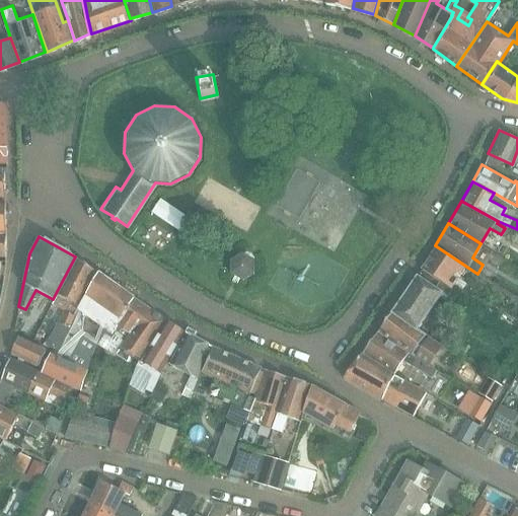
[(435,245),(420,267),(450,287),(464,266),(477,274),(435,245)]
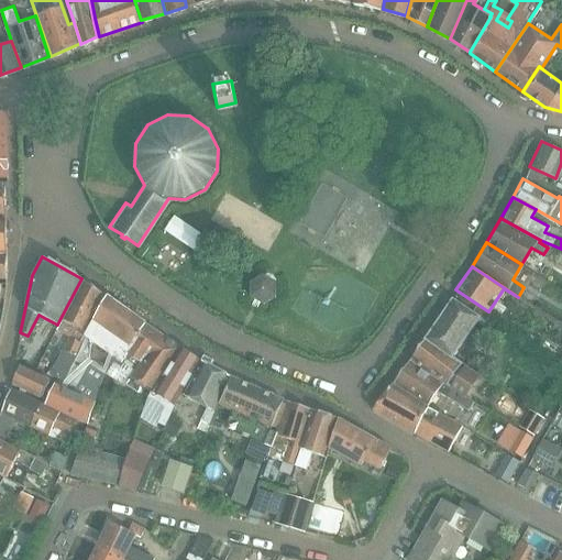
[(249,298),(261,304),(274,295),(272,282),(261,275),(246,282),(249,298)]
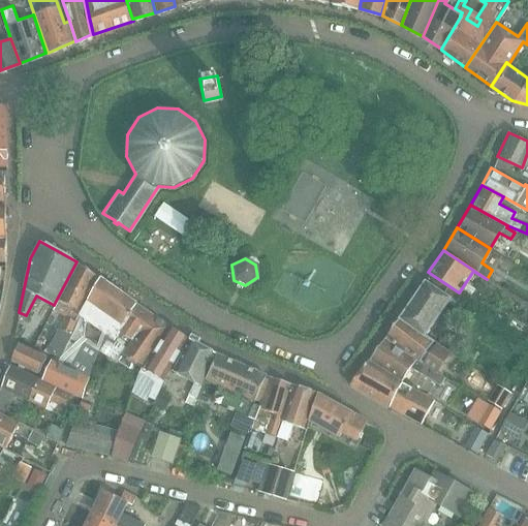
[(59,328),(57,333),(68,338),(70,334),(79,315),(78,314),(98,275),(76,261),(57,299),(74,308),(71,313),(67,311),(59,328)]
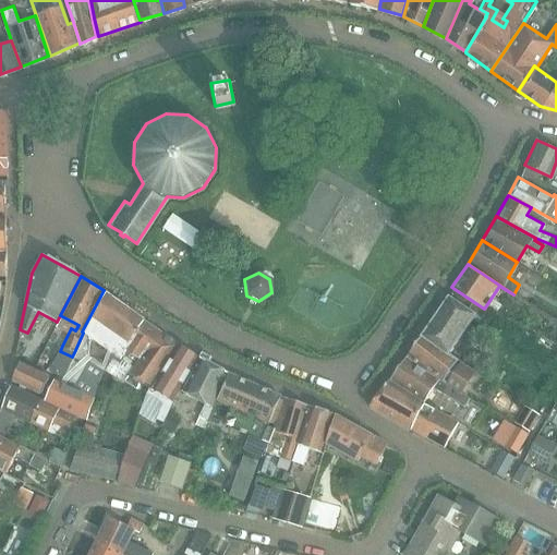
[(451,287),(420,334),(448,352),(471,316),(482,324),(489,312),(484,309),(451,287)]
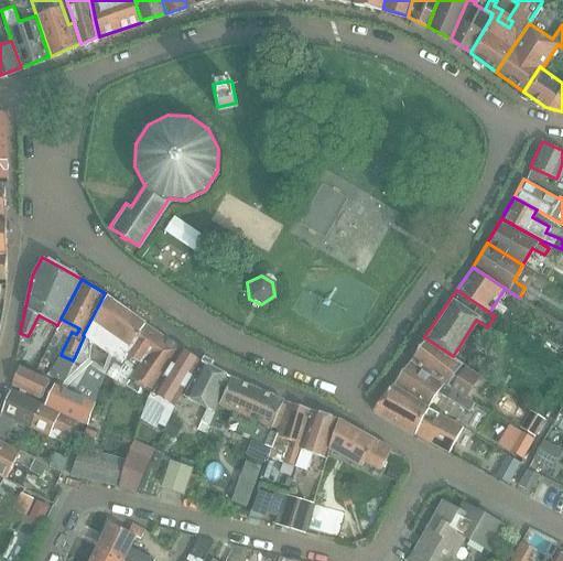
[(54,383),(44,403),(77,419),(87,423),(94,401),(104,374),(106,367),(110,355),(121,362),(144,323),(107,295),(84,336),(75,356),(73,360),(63,381),(61,386),(54,383)]
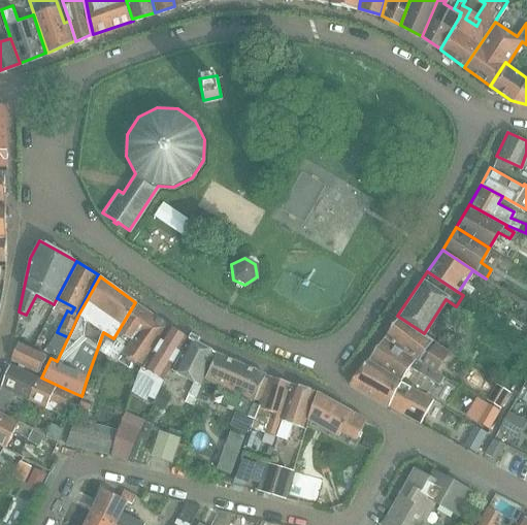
[(103,332),(99,343),(107,348),(110,345),(120,350),(122,346),(128,336),(132,339),(142,324),(147,326),(155,316),(135,302),(113,338),(103,332)]
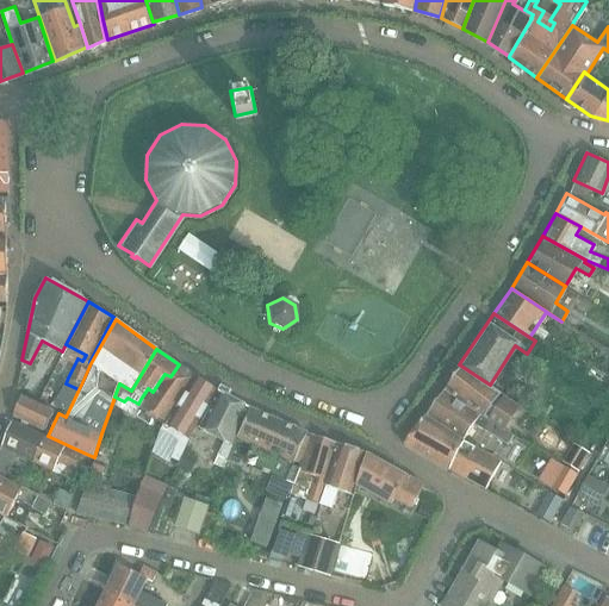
[(153,392),(142,407),(162,420),(193,374),(179,364),(171,376),(165,374),(153,392)]
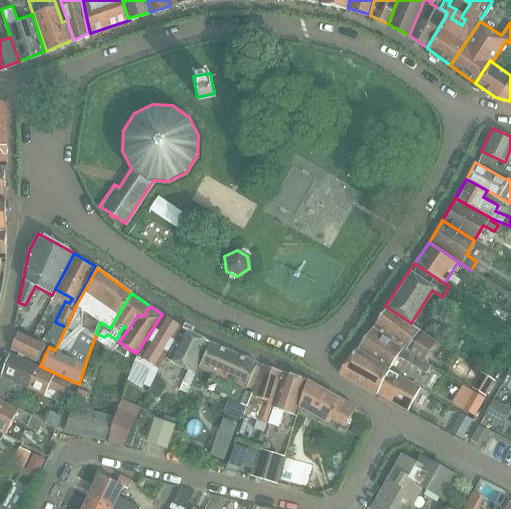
[(385,306),(372,325),(406,347),(423,359),(436,341),(429,335),(411,323),(385,306)]
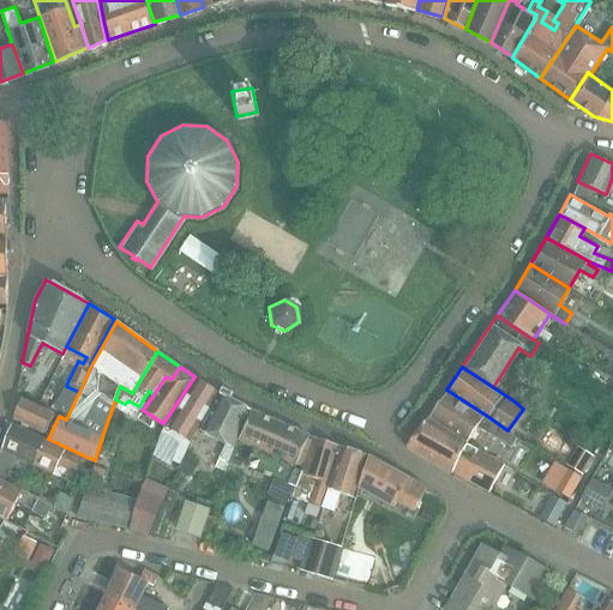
[(164,424),(161,430),(179,441),(172,458),(179,461),(191,433),(217,392),(194,376),(163,423),(164,424)]
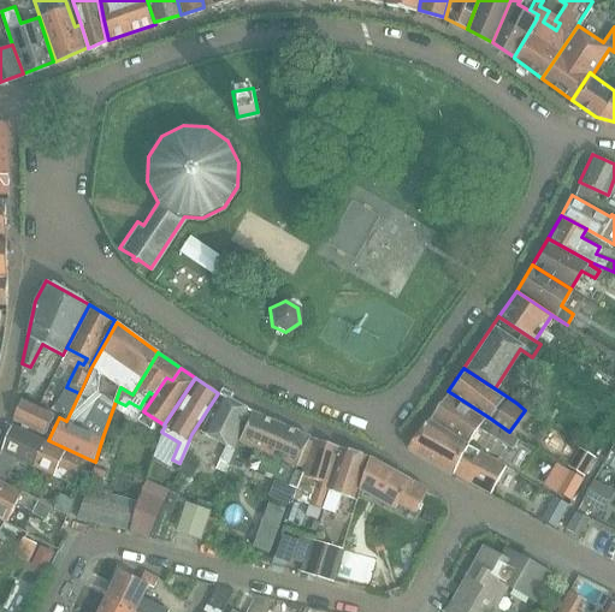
[(59,396),(53,408),(55,409),(69,416),(80,393),(66,387),(69,381),(66,380),(59,396)]
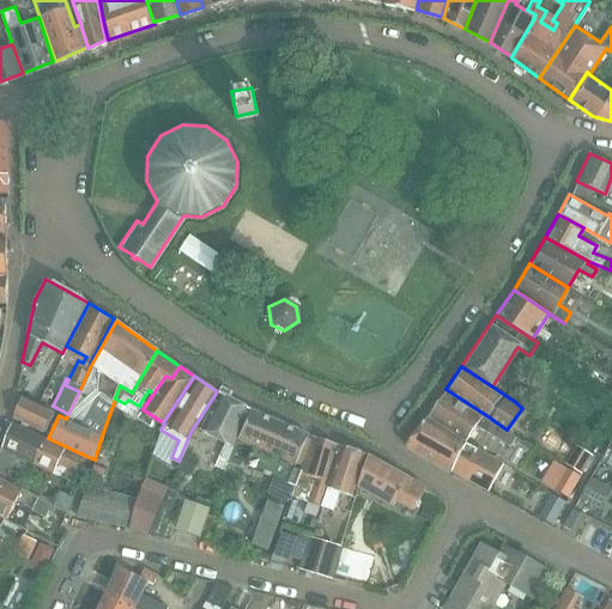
[(214,463),(225,468),(249,408),(219,391),(201,428),(224,442),(214,463)]
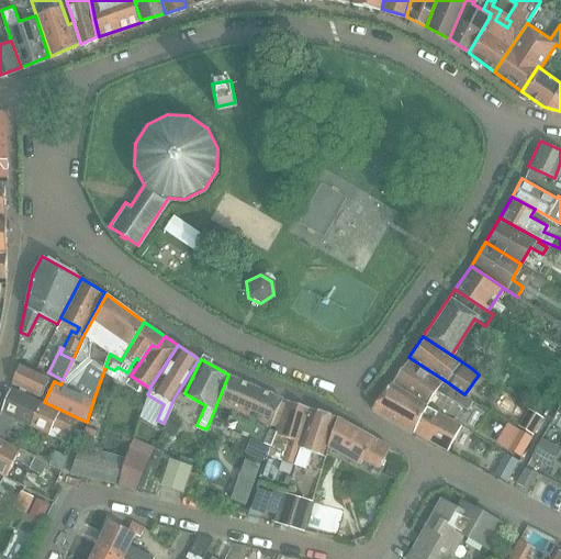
[(466,407),(472,400),(441,382),(407,359),(393,379),(427,402),(435,389),(466,407)]
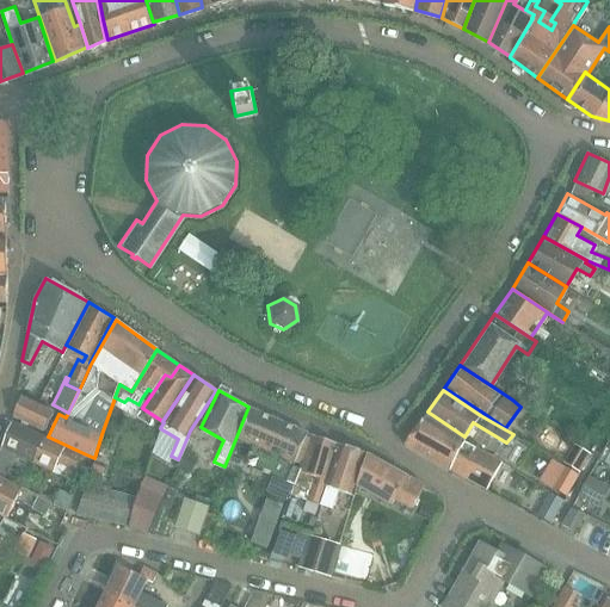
[(19,395),(12,414),(43,428),(51,410),(19,395)]
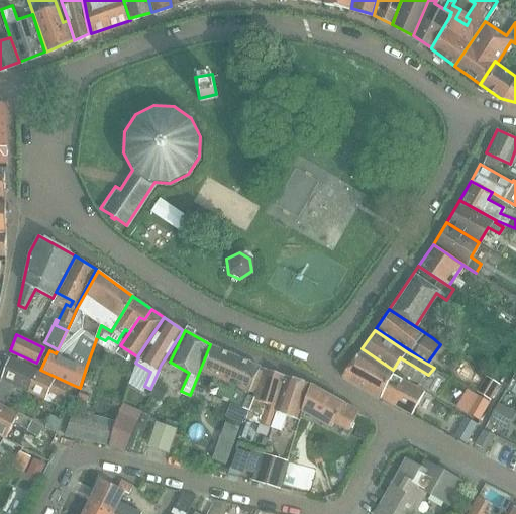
[(248,408),(259,382),(252,379),(259,366),(211,344),(201,369),(216,376),(209,392),(240,406),(248,408)]
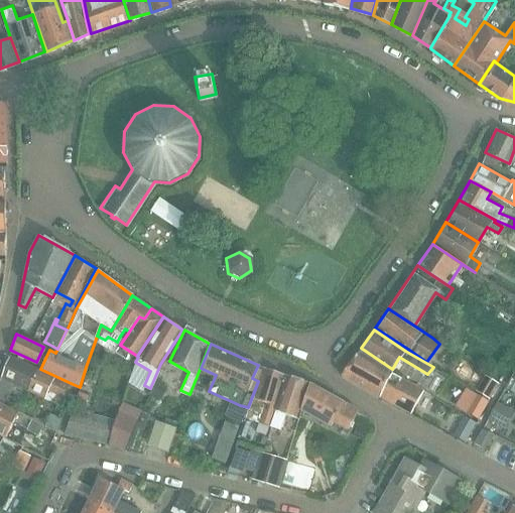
[(342,373),(410,411),(422,389),(359,350),(342,373)]
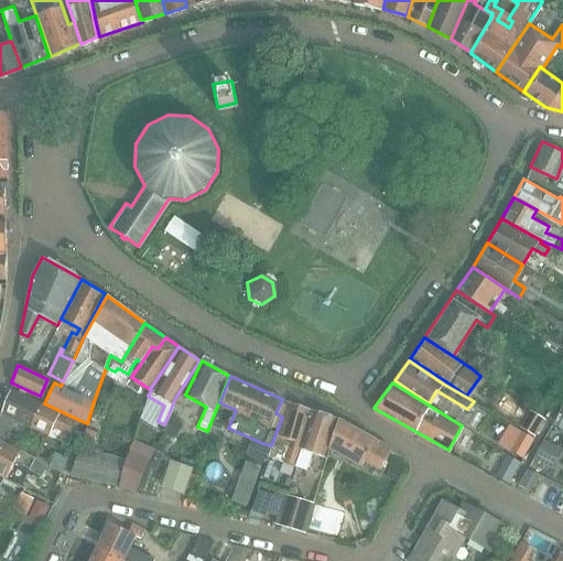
[(0,411),(14,418),(47,433),(66,443),(71,435),(69,434),(77,419),(9,389),(0,411)]
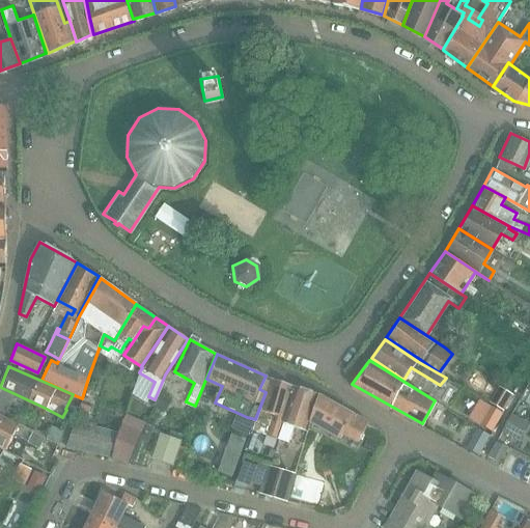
[(283,422),(296,385),(271,377),(266,392),(255,419),(254,424),(266,428),(265,434),(278,438),(283,422)]
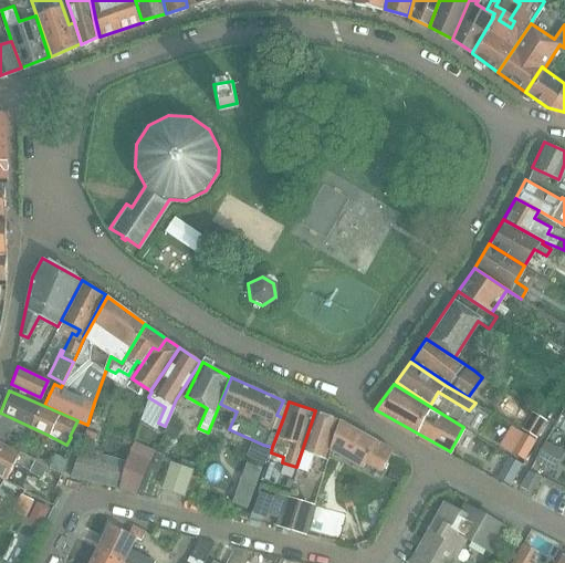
[(536,437),(546,419),(531,409),(520,427),(536,437)]
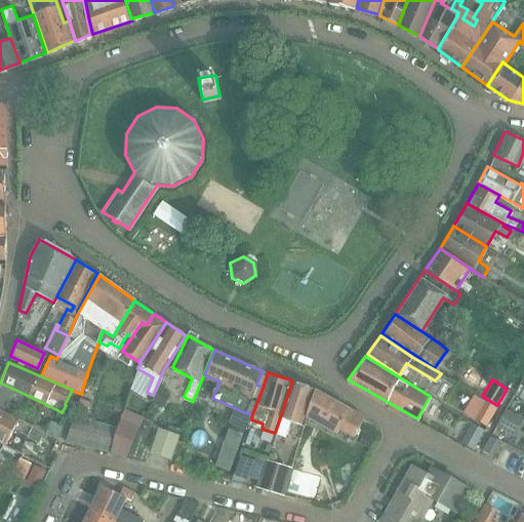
[(280,417),(275,433),(284,436),(289,420),(301,425),(313,389),(292,380),(280,417)]
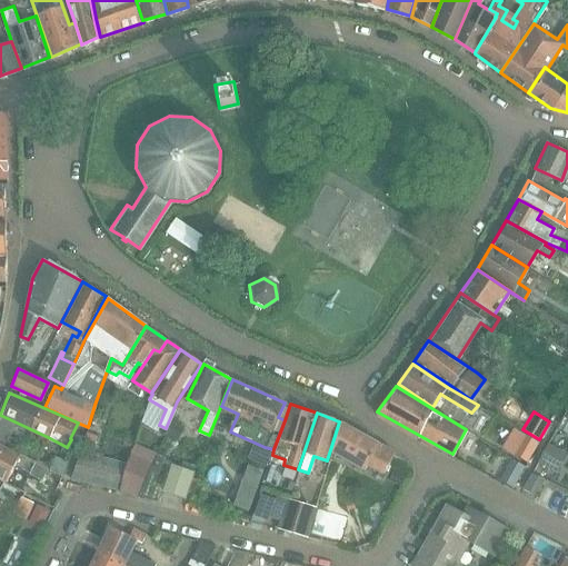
[(0,444),(2,445),(15,421),(0,415),(0,444)]
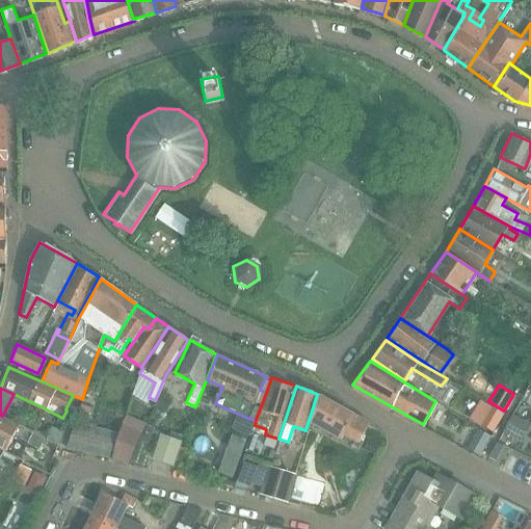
[(343,432),(359,441),(369,423),(337,405),(318,394),(310,421),(340,438),(343,432)]
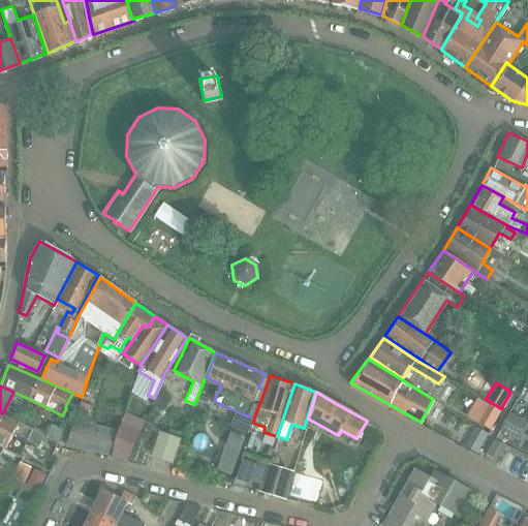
[(91,404),(80,400),(75,411),(87,415),(91,404)]
